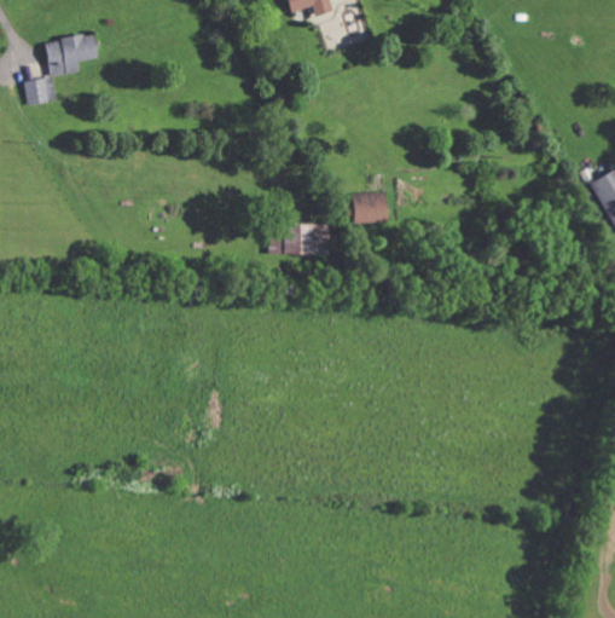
[(286,0),(291,13),(313,6),(317,17),(334,11),(330,0),(286,0)]
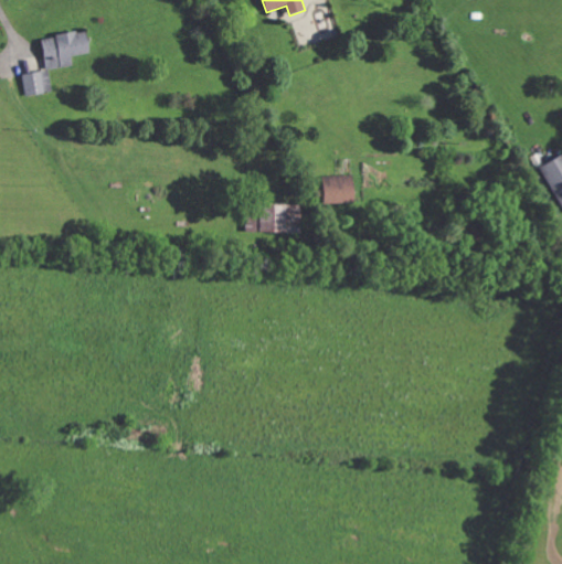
[(73,66),(71,55),(88,53),(85,32),(41,38),(45,70),(73,66)]
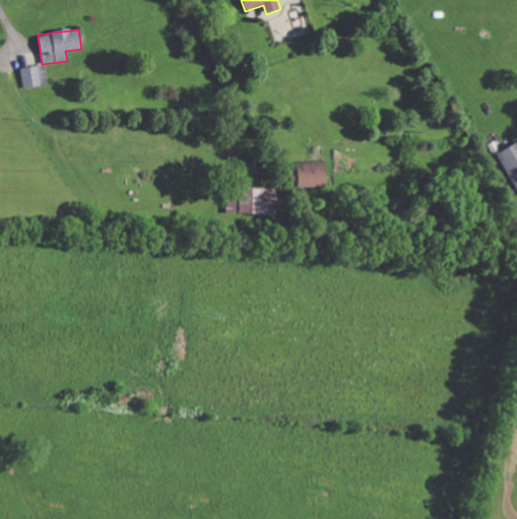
[(20,69),(23,88),(48,84),(45,65),(20,69)]
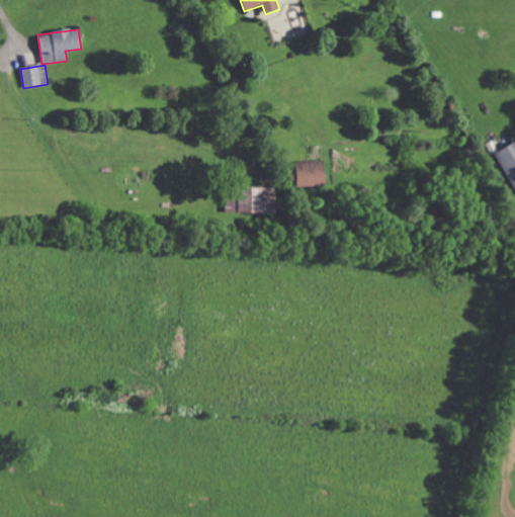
[(496,151),(514,188),(514,141),(496,151)]
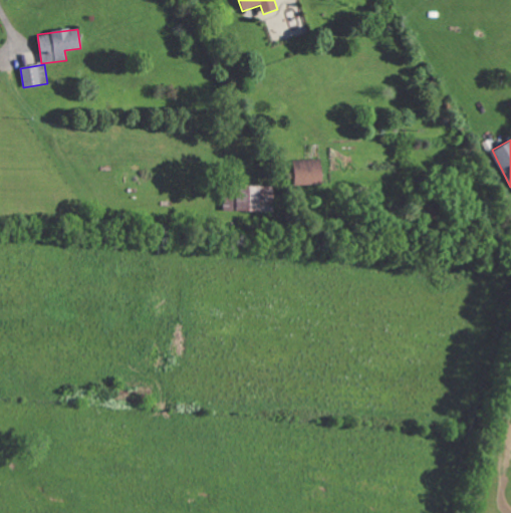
[(294,185),(321,184),(320,159),(293,160),(294,185)]
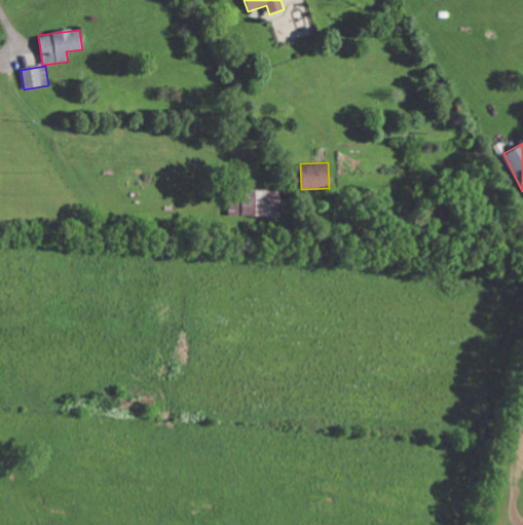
[(241,198),(229,198),(229,214),(281,215),(281,190),(241,189),(241,198)]
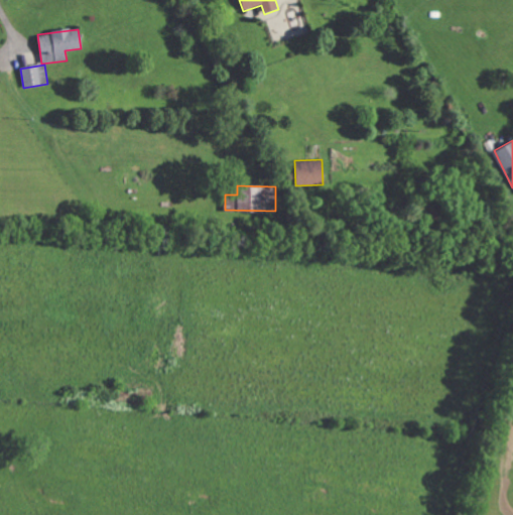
All buildings are outlined.
